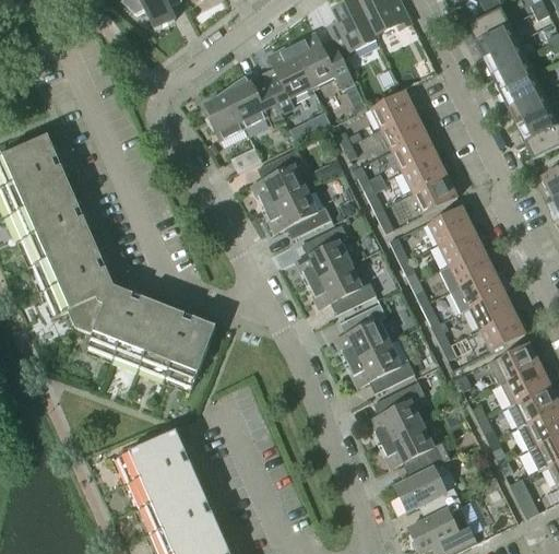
[(168,4),(177,0),(122,0),(137,12),(144,8),(154,27),(175,18),(168,4)]
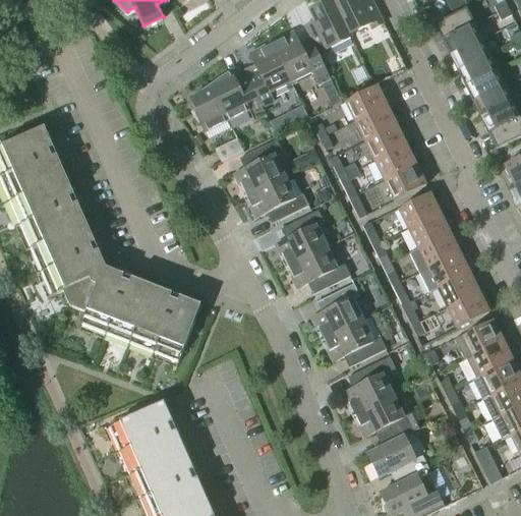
[(323,0),(309,6),(317,22),(306,27),(313,41),(319,53),(331,48),(330,45),(351,34),(349,31),(334,0),(323,0)]
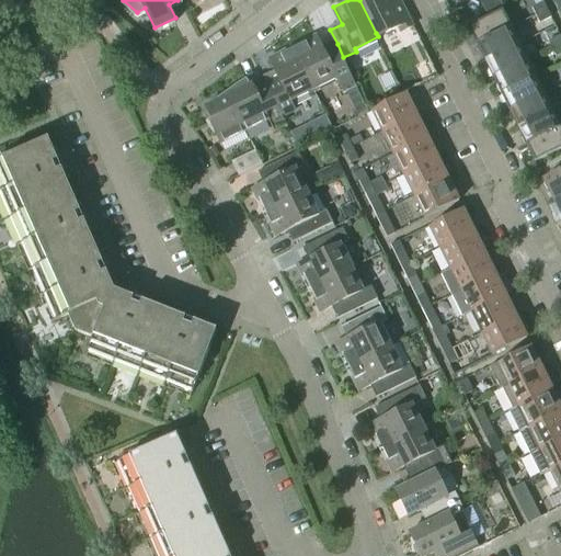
[(376,33),(398,22),(401,26),(413,21),(403,0),(359,0),(376,33)]
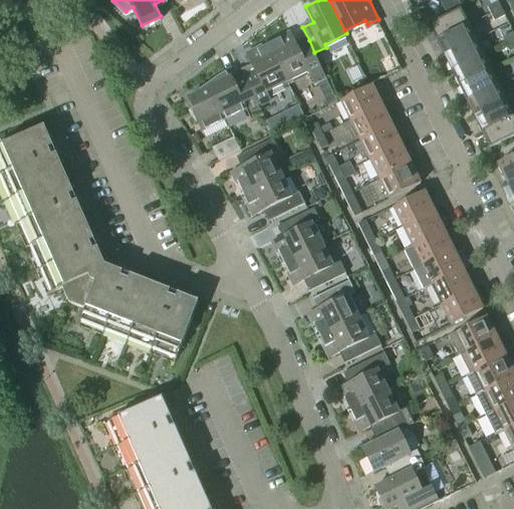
[(487,2),(491,9),(501,4),(499,0),(491,0),(487,2)]
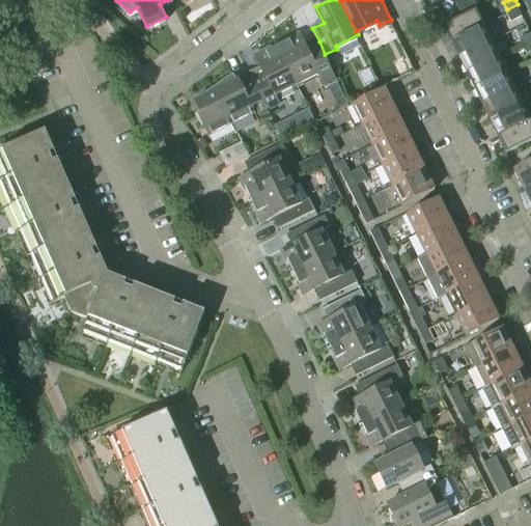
[(522,11),(518,4),(507,9),(510,18),(522,11)]
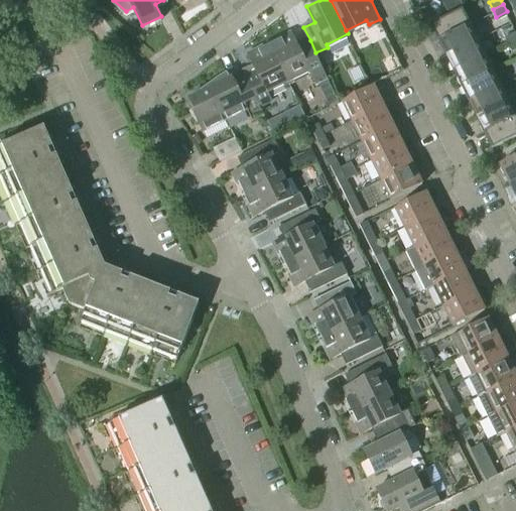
[(438,36),(470,20),(462,5),(430,20),(438,36)]
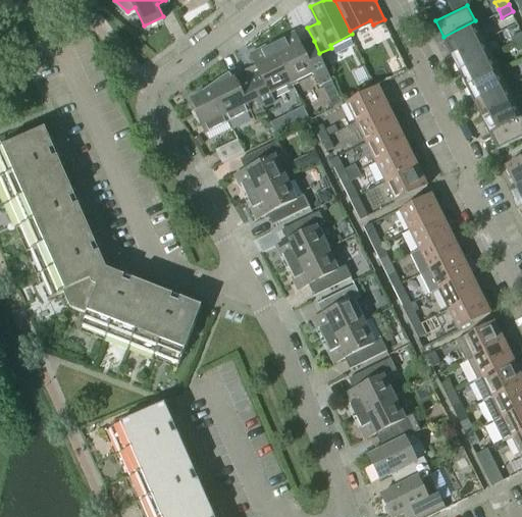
[(475,20),(444,37),(451,52),(483,37),(475,20)]
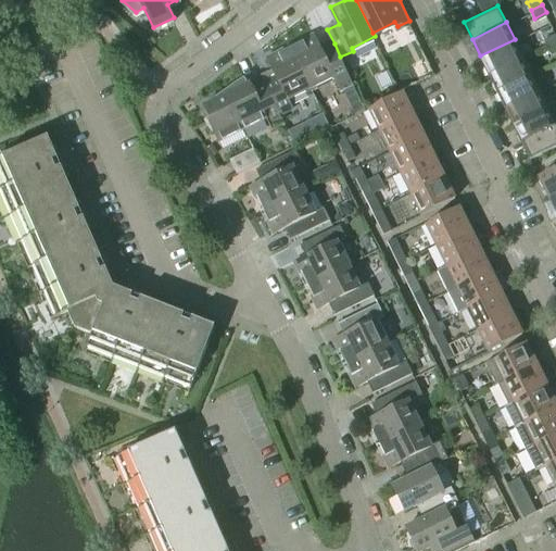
[(543,36),(546,44),(555,38),(555,32),(555,29),(543,36)]
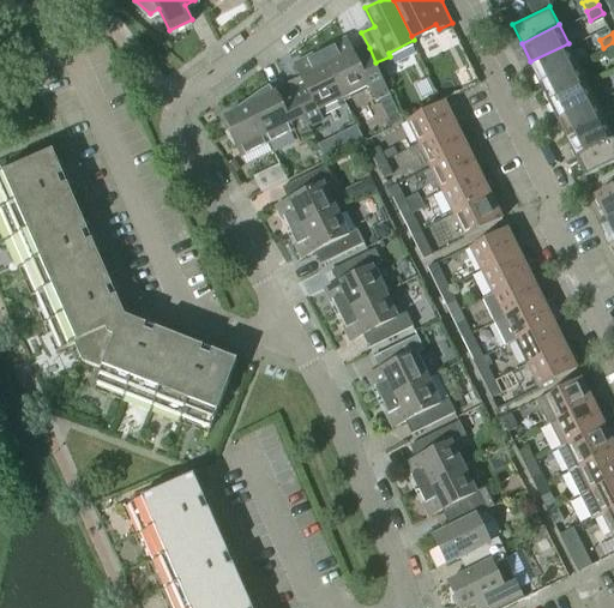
[(360,53),(353,49),(345,34),(332,40),(333,42),(320,49),(344,96),(350,94),(349,90),(367,82),(374,97),(389,90),(375,62),(369,48),(363,50),(365,50),(360,53)]
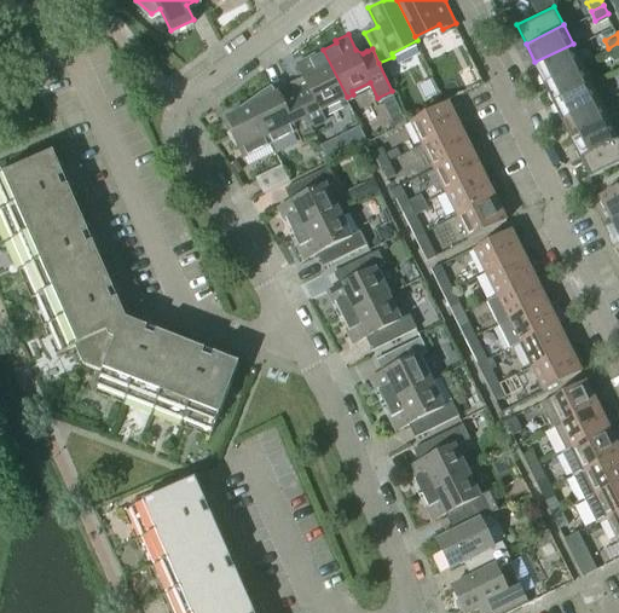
[(618,53),(618,42),(608,48),(613,57),(618,53)]
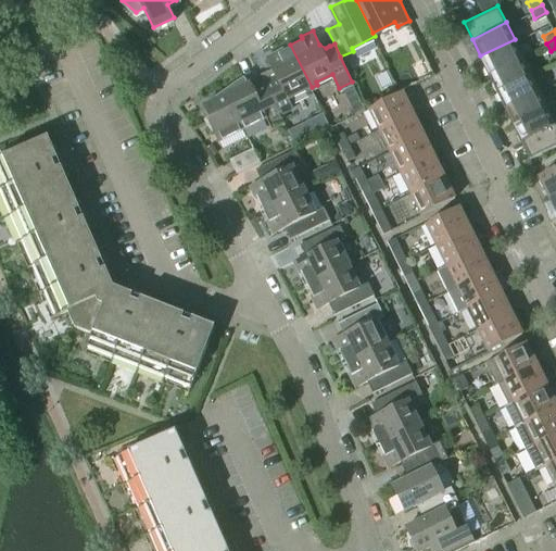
[(489,72),(522,55),(515,39),(480,55),(489,72)]
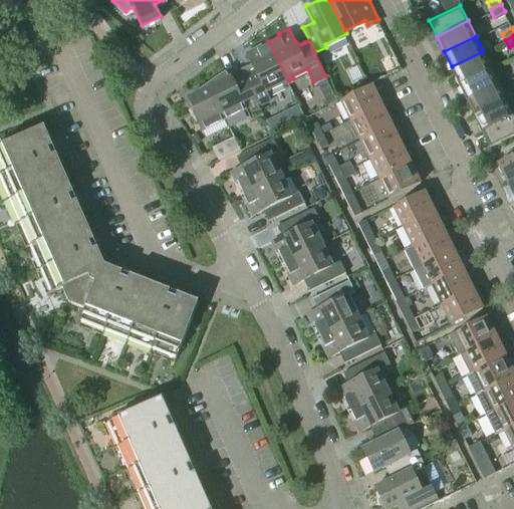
[(288,80),(268,41),(258,46),(257,44),(246,49),(252,62),(251,69),(248,70),(244,72),(243,71),(242,72),(246,79),(247,78),(257,98),(259,104),(271,97),(266,88),(282,80),(283,82),(288,80)]
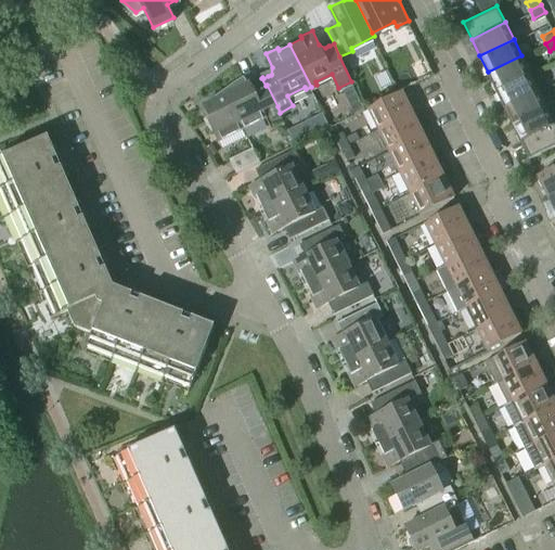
[(521,55),(488,72),(495,89),(530,72),(521,55)]
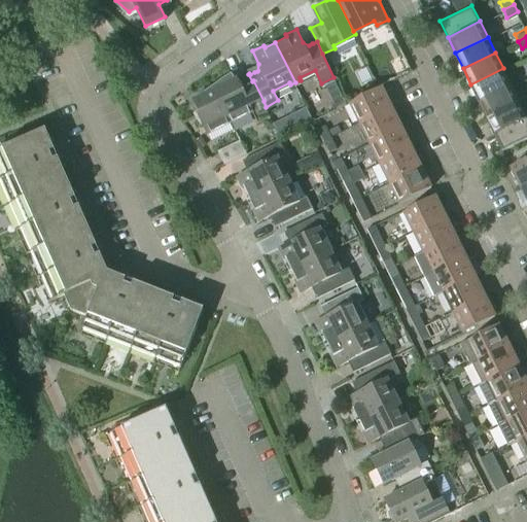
[(479,100),(511,83),(503,68),(470,84),(479,100)]
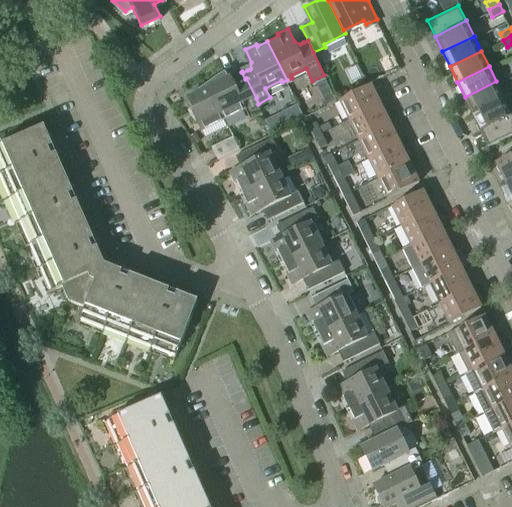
[(246,78),(245,79),(235,83),(230,73),(228,74),(224,68),(206,80),(224,115),(244,105),(250,116),(261,110),(258,104),(256,98),(246,78)]
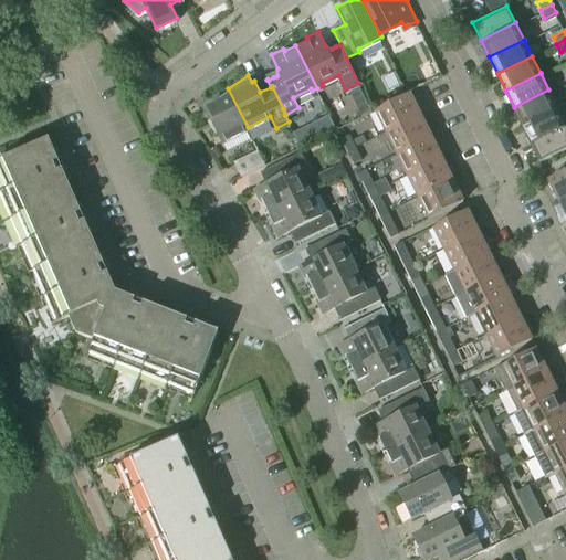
[(222,140),(248,127),(228,88),(212,99),(212,101),(207,104),(212,116),(208,119),(215,130),(217,129),(222,140)]
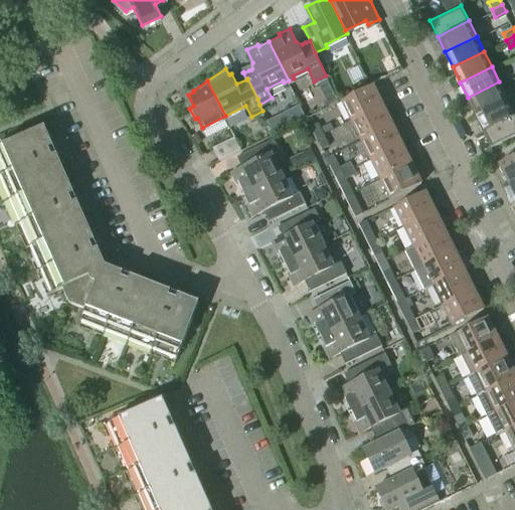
[(351,117),(382,102),(372,81),(341,97),(351,117)]
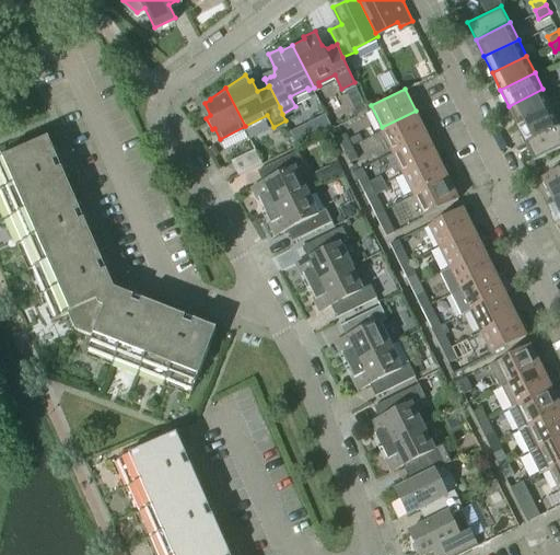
[(543,89),(509,106),(516,123),(551,105),(543,89)]
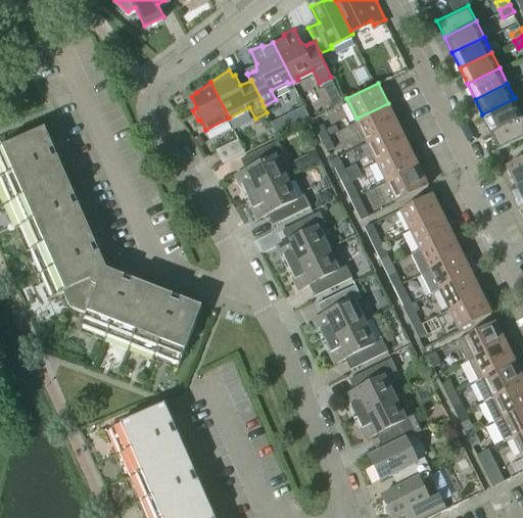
[(515,98),(482,114),(490,130),(522,114),(515,98)]
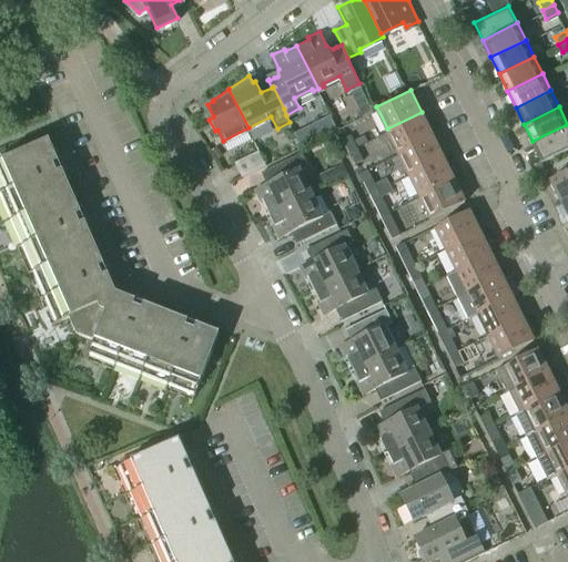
[(422,112),(387,129),(398,150),(432,133),(422,112)]
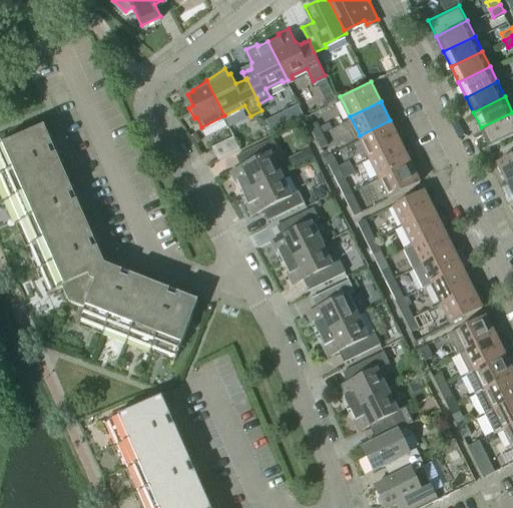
[(512,113),(512,112),(481,127),(489,143),(512,131),(512,113)]
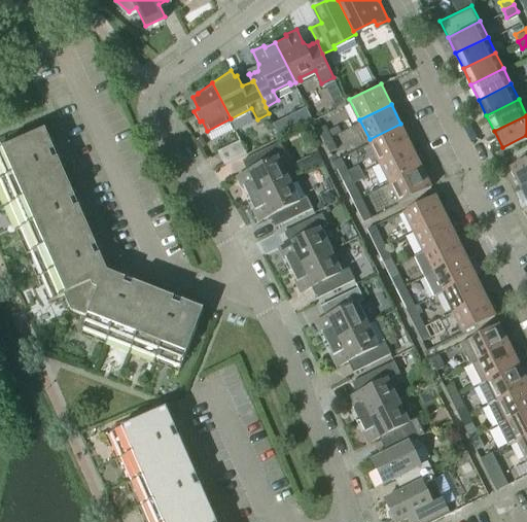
[(322,137),(330,134),(324,122),(317,126),(322,137)]
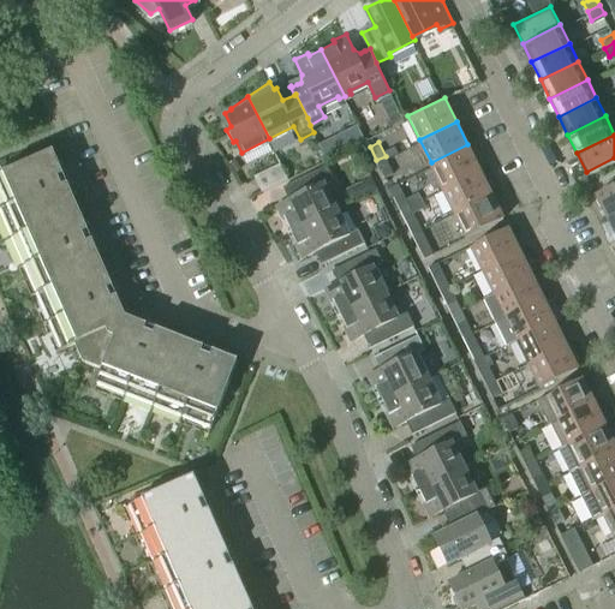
[(467,144),(431,162),(442,185),(479,167),(467,144)]
